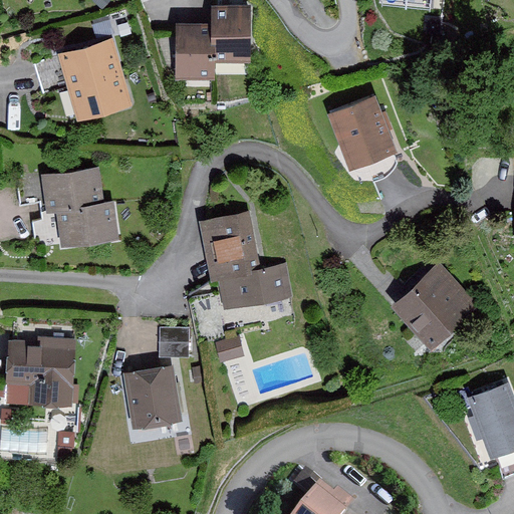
[(176,15),(174,74),(217,75),(217,58),(252,58),(252,0),(209,0),(209,16),(176,15)]
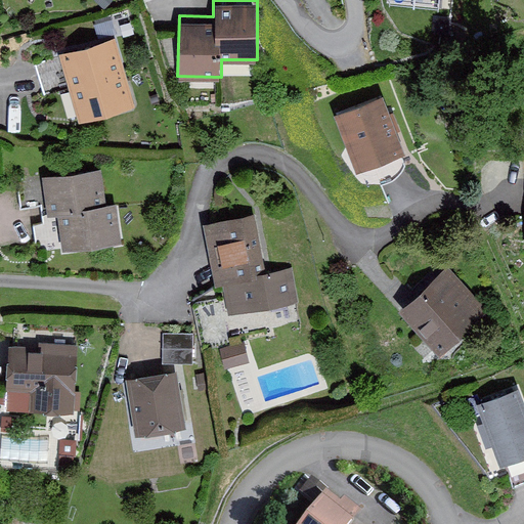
[(117,38),(57,53),(76,123),(135,106),(117,38)]
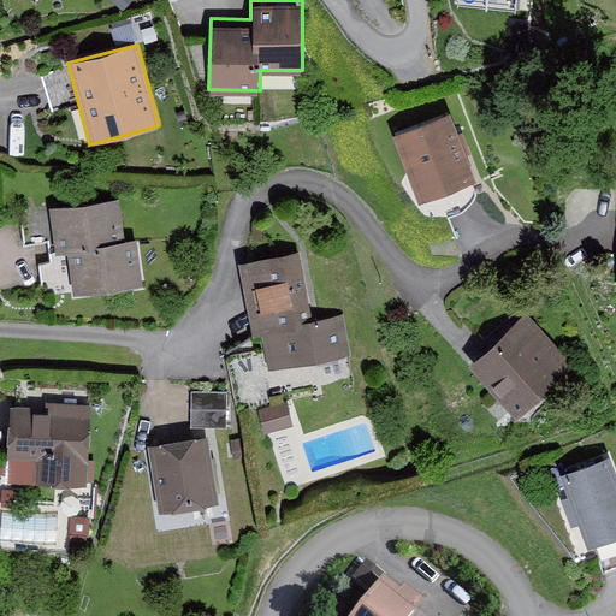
[(448,111),(386,134),(410,200),(472,176),(448,111)]
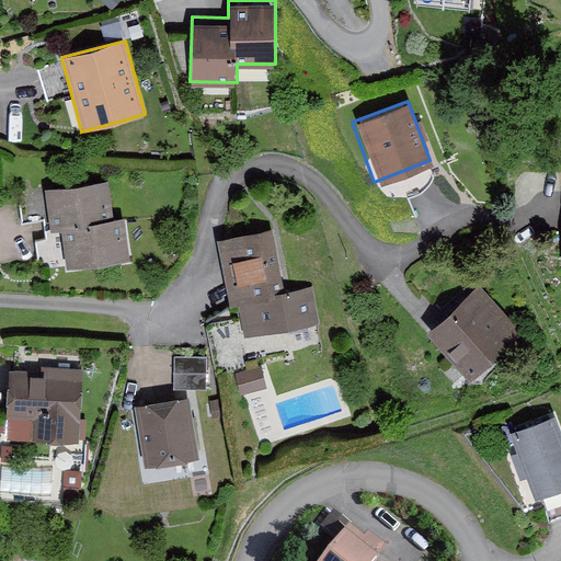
[(106,182),(38,192),(49,271),(128,260),(123,217),(112,218),(106,182)]
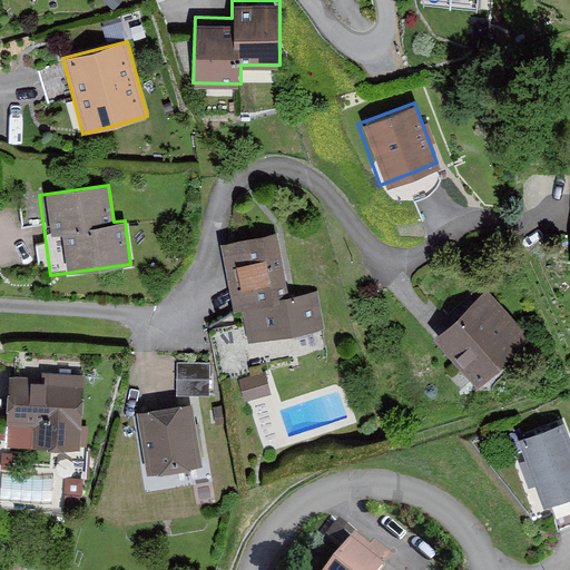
[(276,233),(220,244),(241,344),(325,327),(317,290),(288,295),(276,233)]
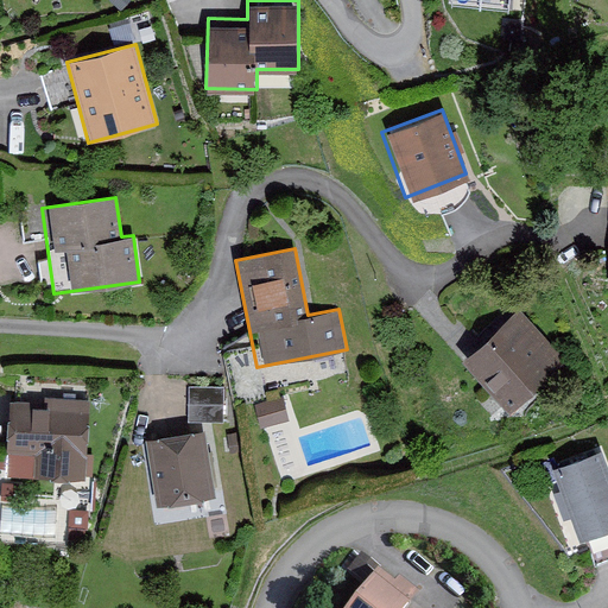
[(519,308),(458,360),(505,415),(565,362),(519,308)]
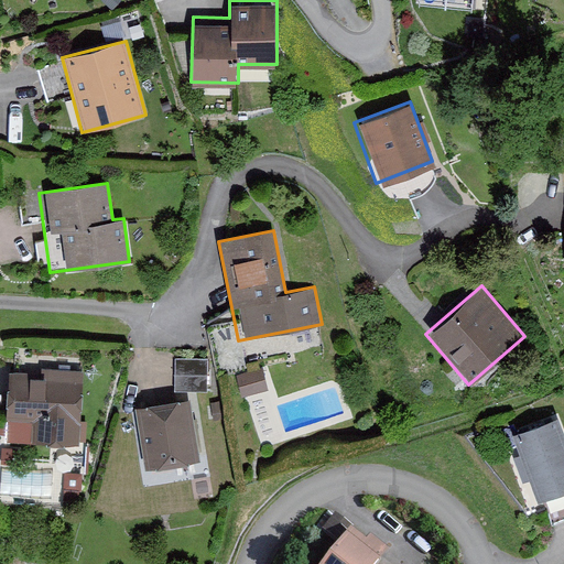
[(209,358),(176,358),(176,391),(209,391),(209,358)]
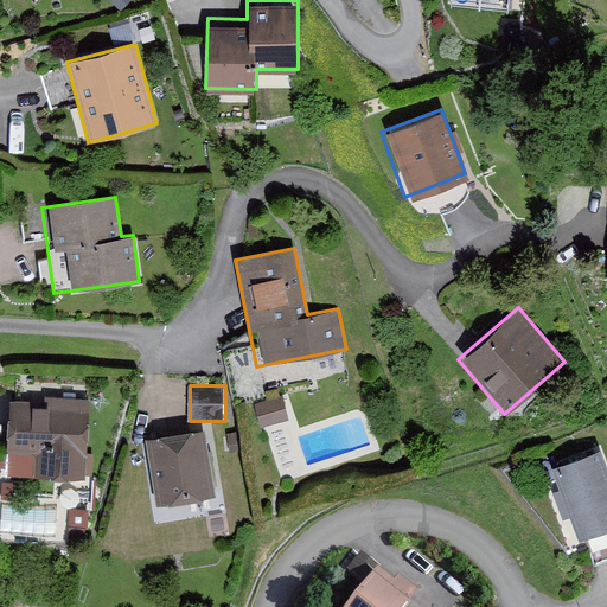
[(259,401),(263,420),(291,413),(286,394),(259,401)]
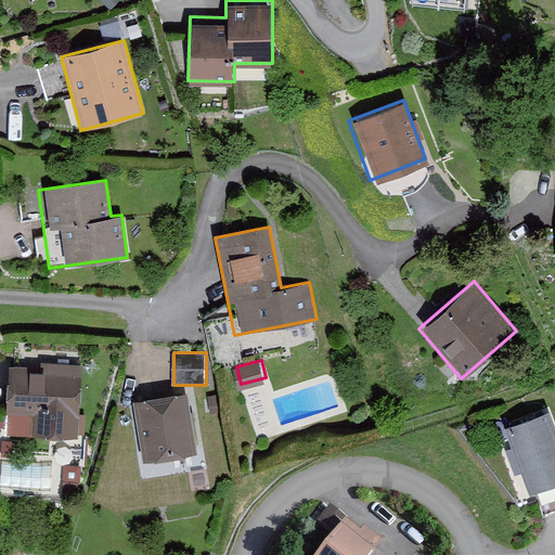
[(79,371),(5,365),(2,413),(30,415),(29,434),(74,437),(79,371)]
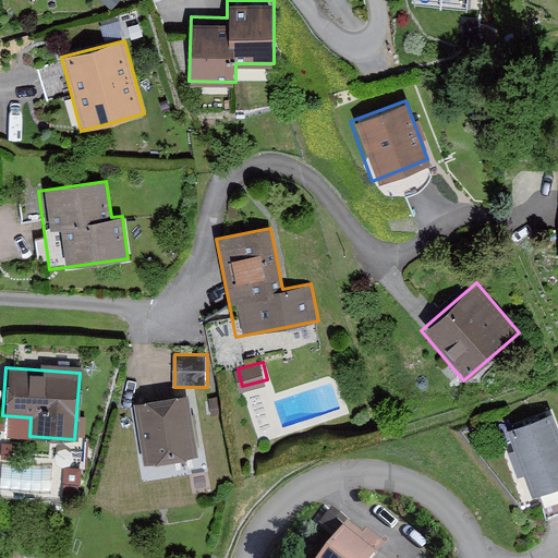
[(186,393),(132,402),(142,464),(196,456),(186,393)]
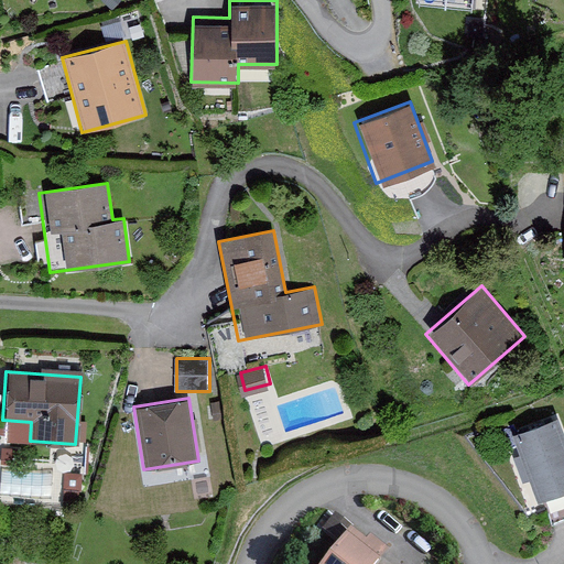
[(563,436),(556,418),(508,435),(531,501),(563,489),(563,436)]
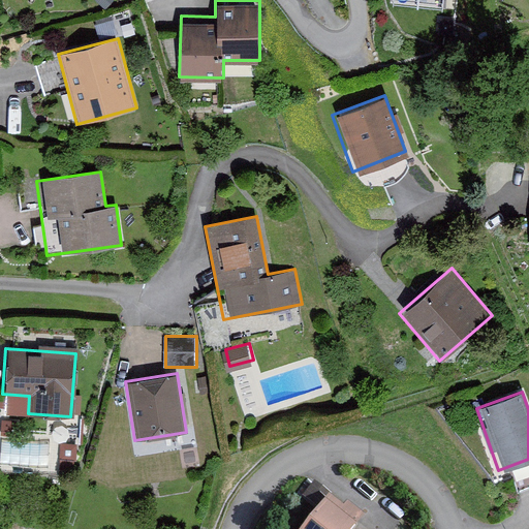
[(322,499),(301,528),(352,528),(356,524),(322,499)]
